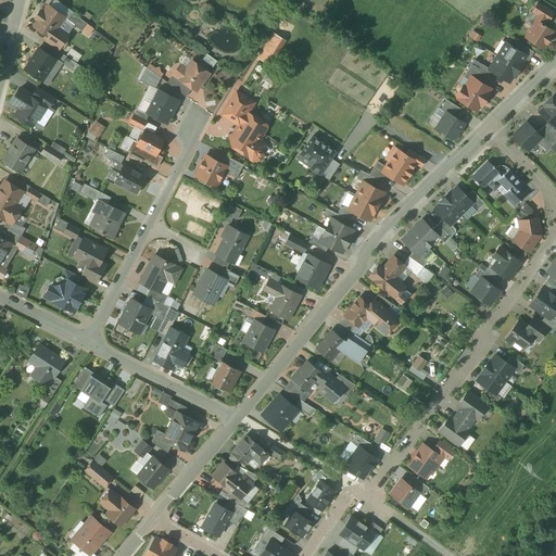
[(542,48),(553,32),(544,26),(553,12),(539,2),(531,14),(538,17),(526,38),(542,48)]
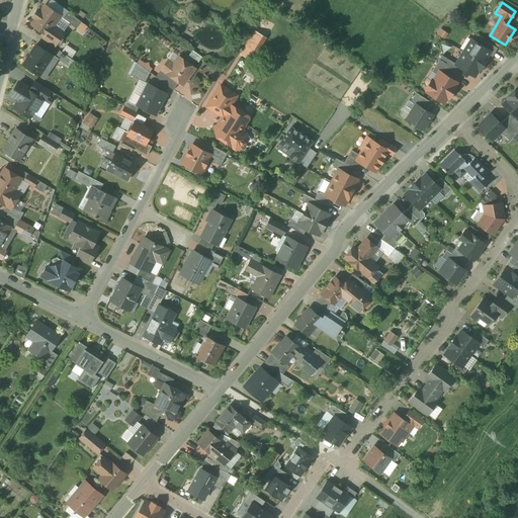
[(35,19),(31,24),(46,34),(42,39),(54,47),(63,33),(54,27),(61,16),(46,5),(40,11),(37,10),(33,17),(35,19)]
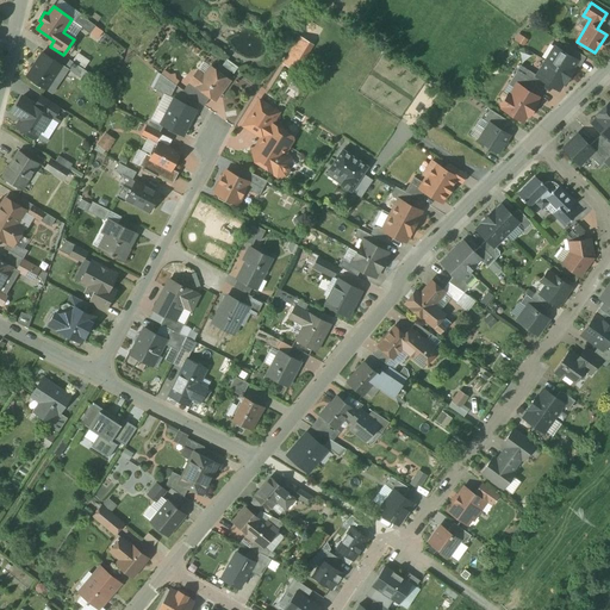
[(97,38),(101,31),(94,26),(89,33),(97,38)]
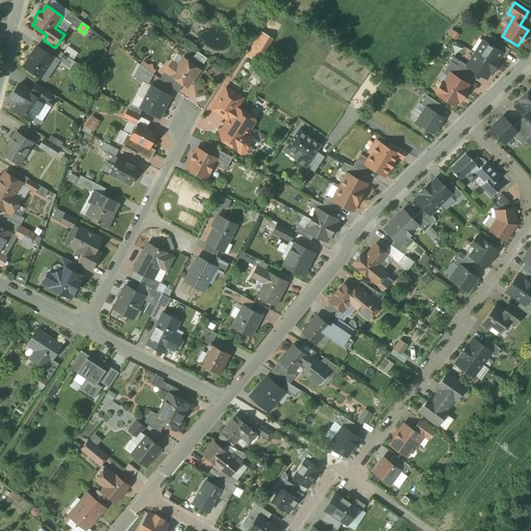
[(456,40),(459,33),(450,28),(447,34),(456,40)]
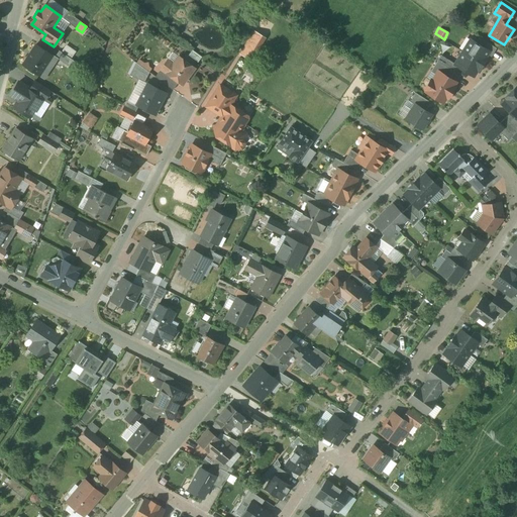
[(265,40),(251,31),(235,55),(249,64),(265,40)]
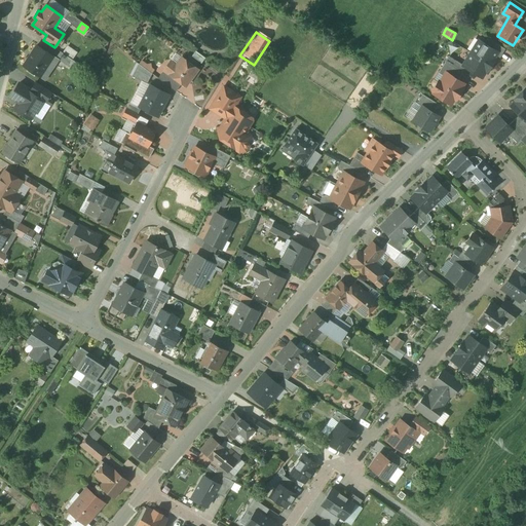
[(505,49),(489,39),(484,47),(497,54),(496,57),(499,59),(505,49)]
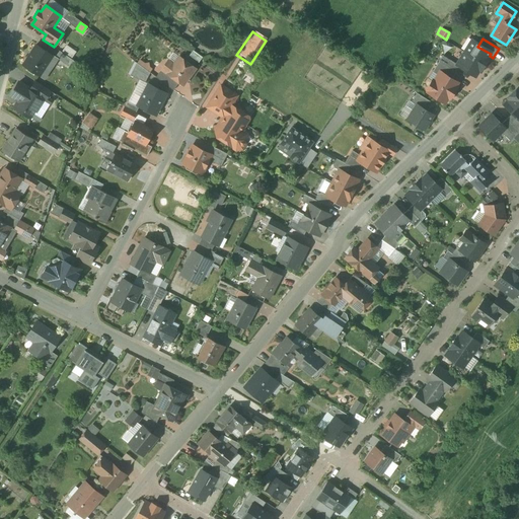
[(470,42),(464,53),(485,65),(490,56),(491,54),(477,47),(470,42)]
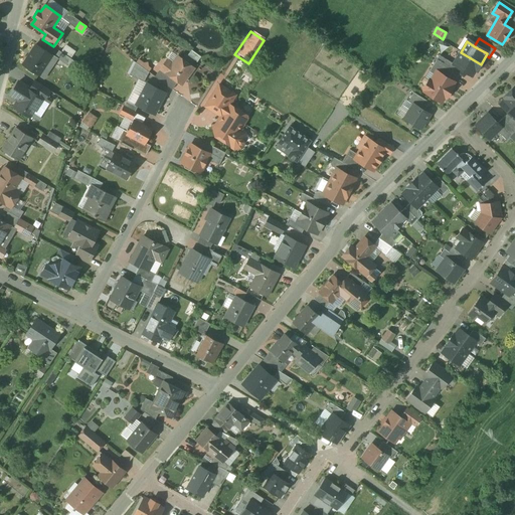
[(55,57),(36,44),(23,65),(44,78),(57,58),(55,57)]
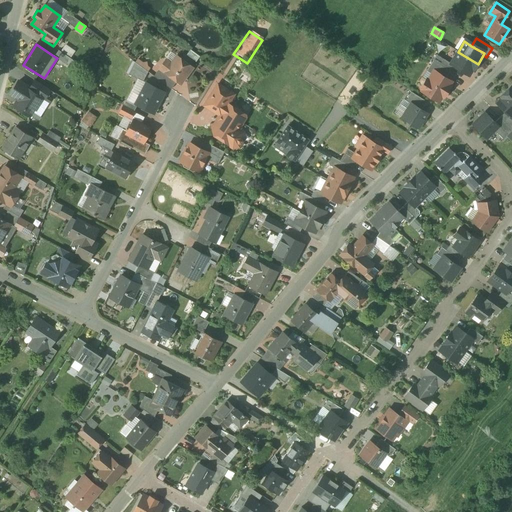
[(61,50),(71,56),(74,51),(65,45),(61,50)]
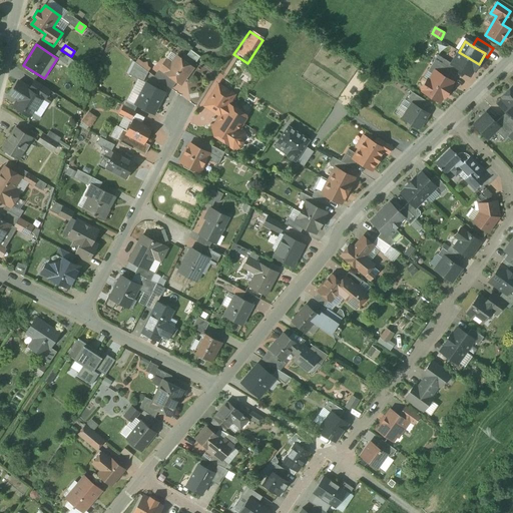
[(55,57),(57,58),(69,66),(73,60),(59,50),(55,57)]
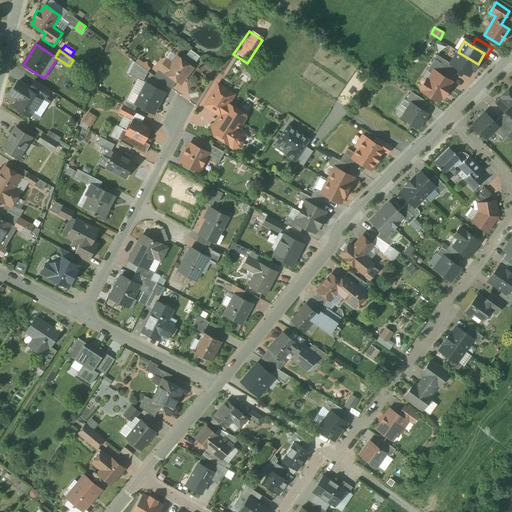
[(458,52),(451,63),(471,75),(478,64),(458,52)]
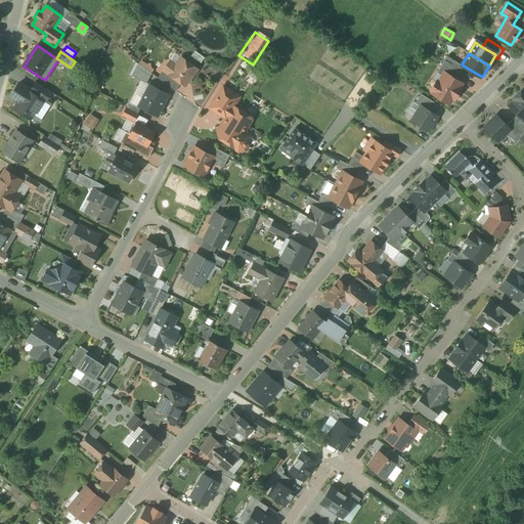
[(159,73),(183,89),(198,70),(178,56),(174,62),(168,58),(159,73)]
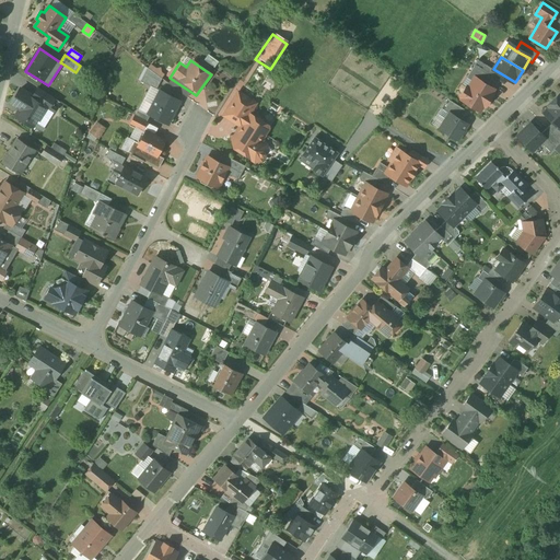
[(149,86),(153,81),(158,84),(165,71),(150,61),(138,80),(149,86)]
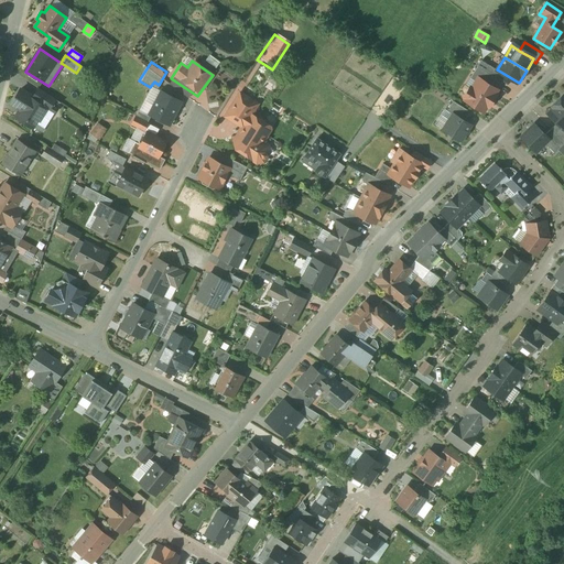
[(273,91),(281,79),(271,74),(263,86),(273,91)]
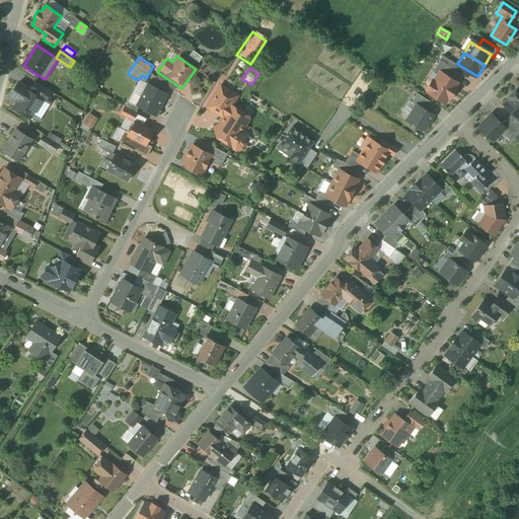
[(457,83),(438,72),(426,93),(444,104),(457,83)]
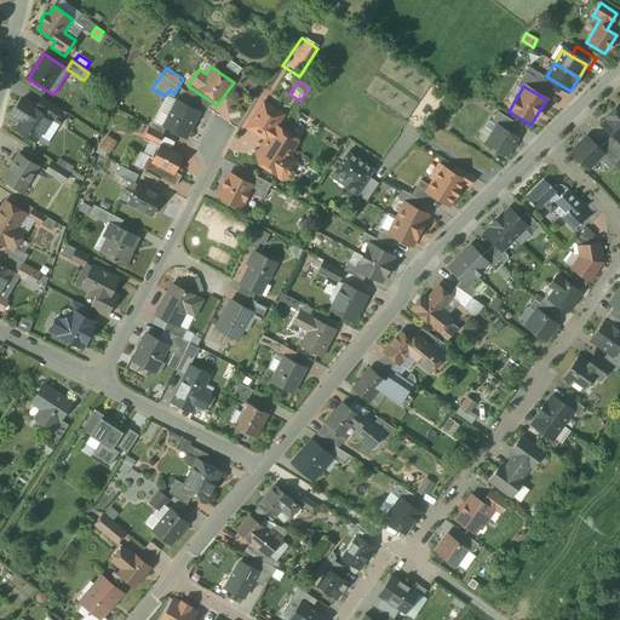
[(6,116),(19,125),(15,131),(35,145),(53,115),(21,93),(6,116)]
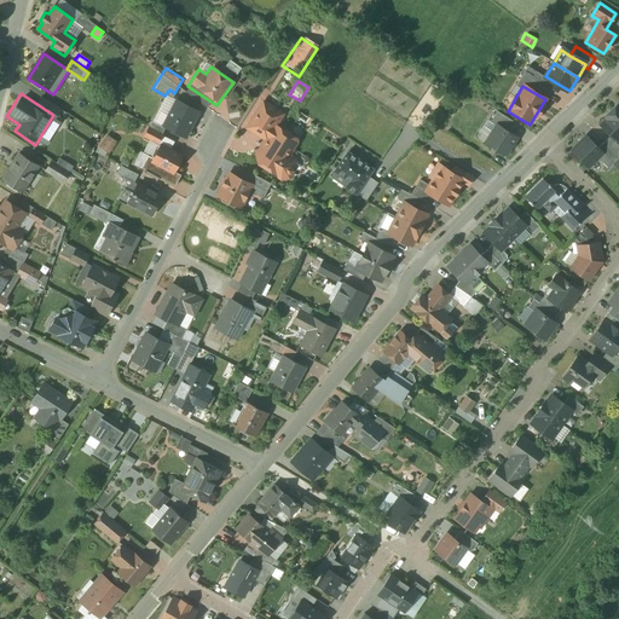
[(172,99),(158,127),(186,140),(200,113),(172,99)]
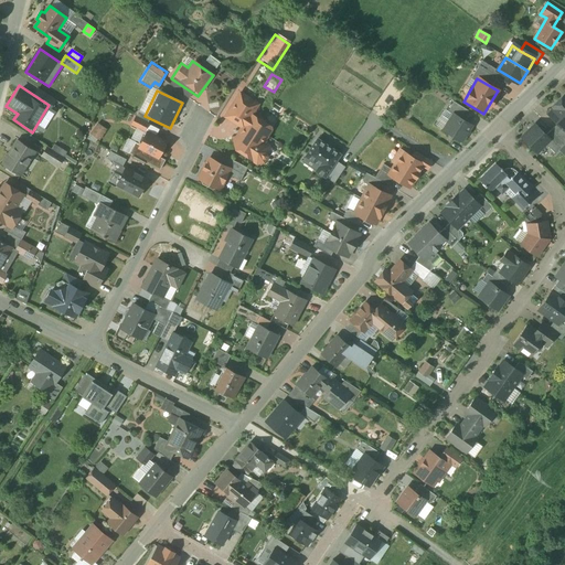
[(257,105),(240,94),(223,119),(236,128),(224,147),(259,169),(273,149),(262,142),(270,129),(249,116),(257,105)]
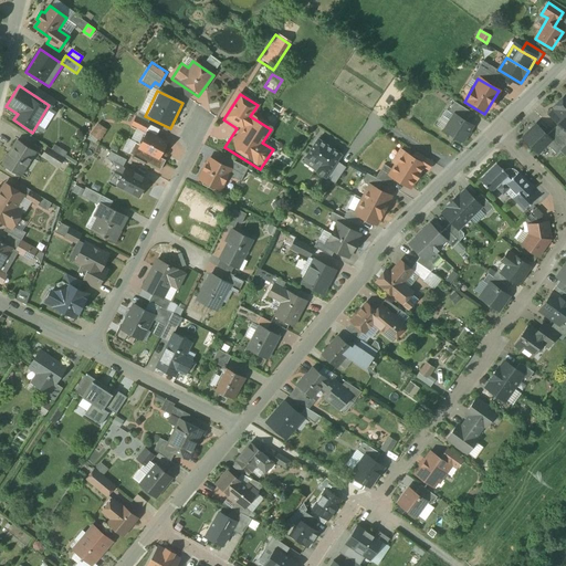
[(453,115),(460,118),(465,111),(451,101),(446,109),(453,115)]
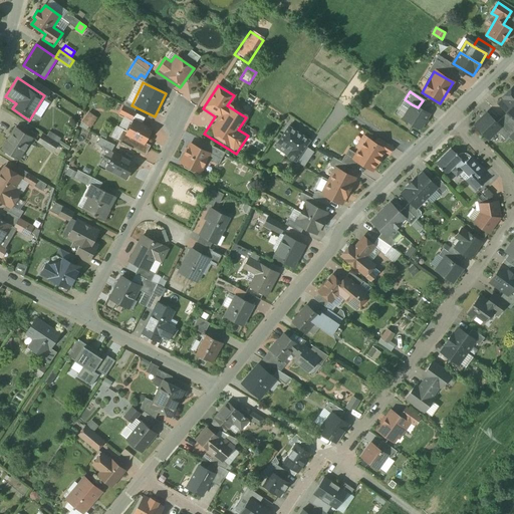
[(513,99),(507,93),(496,104),(513,120),(513,118),(513,99)]
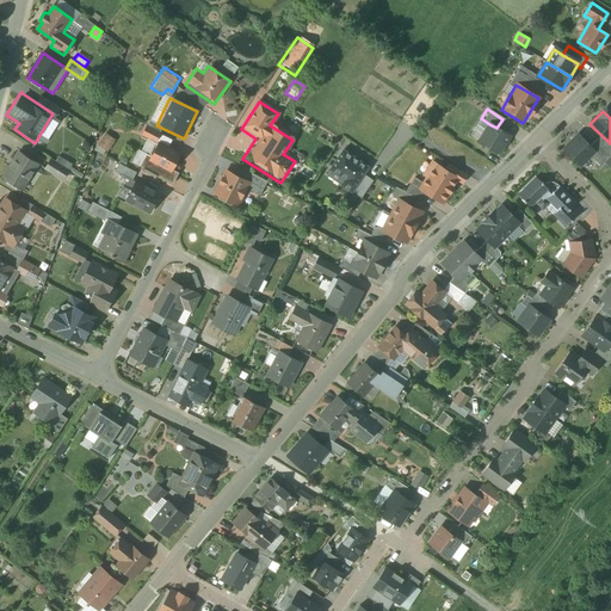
[(155,143),(146,162),(170,174),(180,154),(156,142),(164,131),(148,123),(141,135),(155,143)]
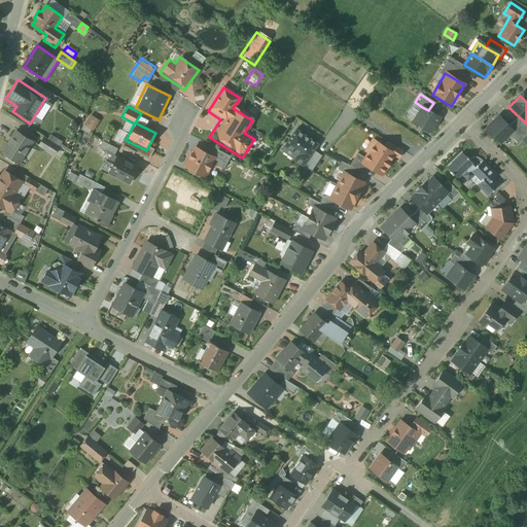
[(428,110),(422,107),(413,121),(430,133),(441,117),(428,110)]
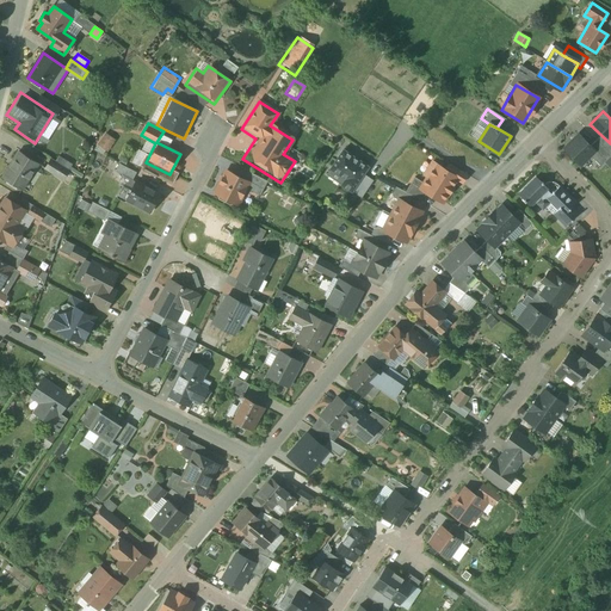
[(109,152),(116,139),(104,133),(97,146),(109,152)]
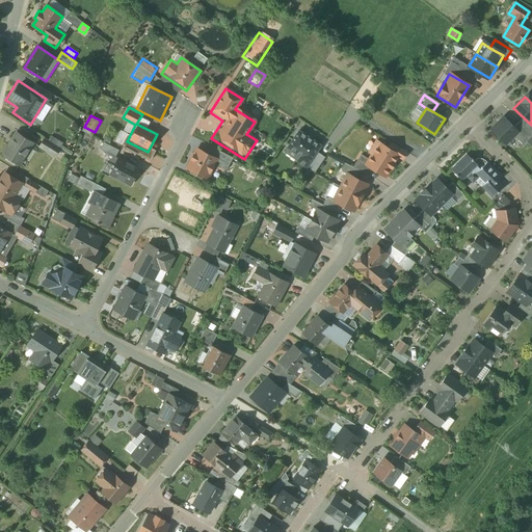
[(517,132),(502,116),(489,130),(506,144),(517,132)]
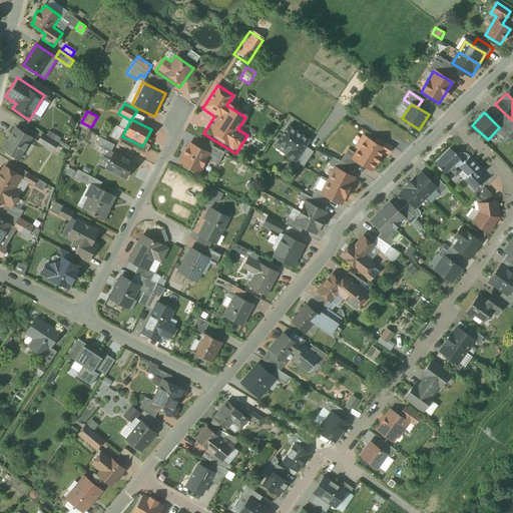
[(37,139),(14,125),(0,145),(0,152),(20,165),(37,139)]
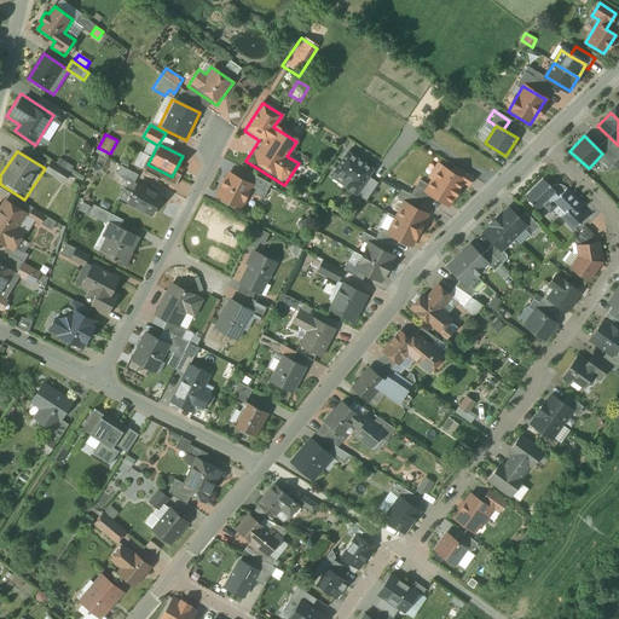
[(347,152),(335,172),(353,181),(364,162),(347,152)]
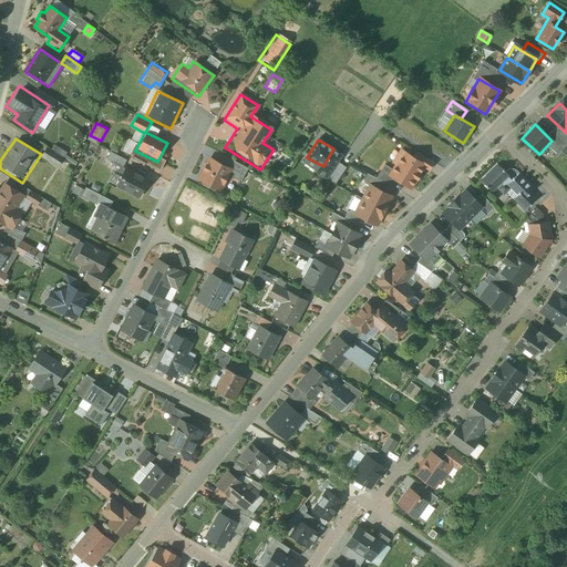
[(51,148),(47,146),(39,156),(57,167),(66,152),(54,144),(51,148)]
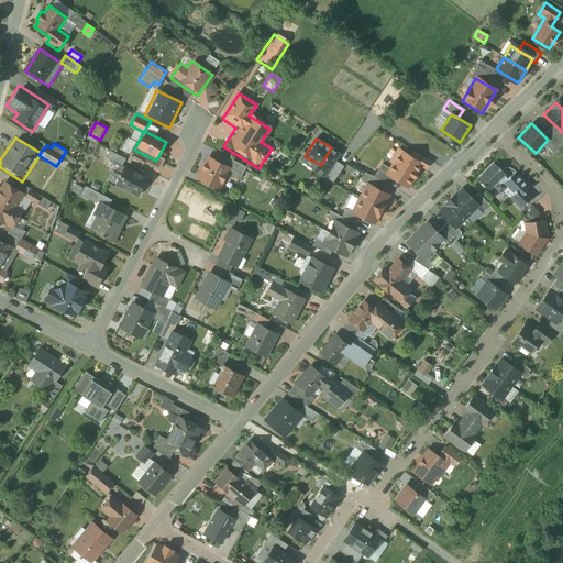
[(108,181),(139,199),(153,172),(110,150),(105,157),(117,165),(108,181)]
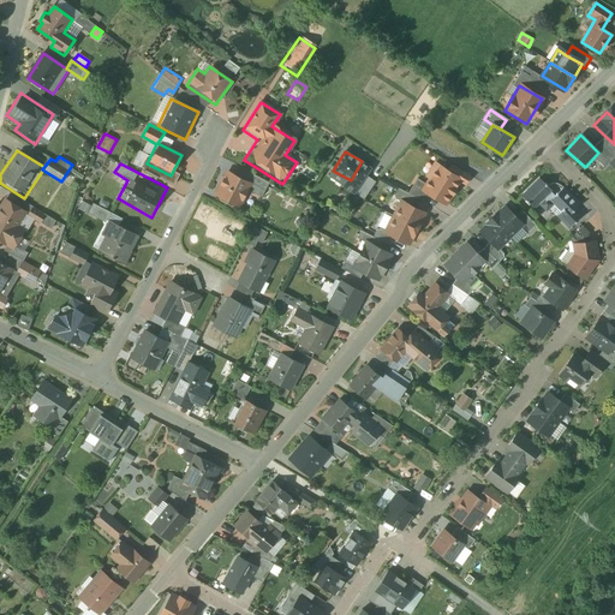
[(461,180),(436,166),(429,178),(453,192),(461,180)]
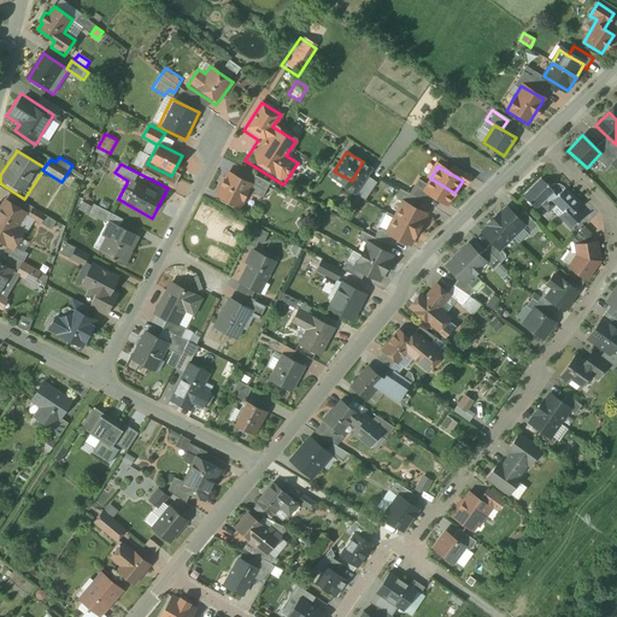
[(245,182),(228,172),(217,194),(242,207),(253,186),(245,182)]
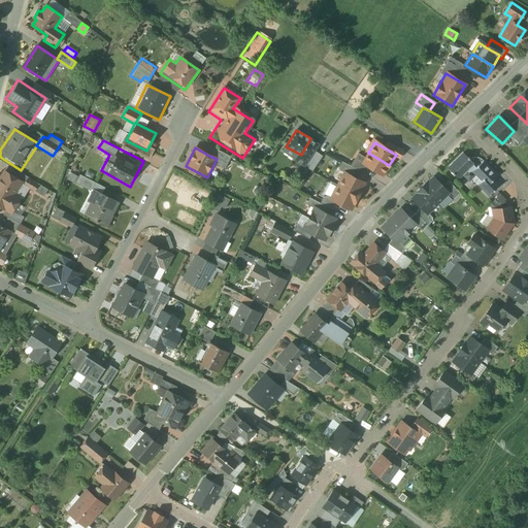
[(209,156),(217,159),(227,164),(230,157),(213,149),(209,156)]
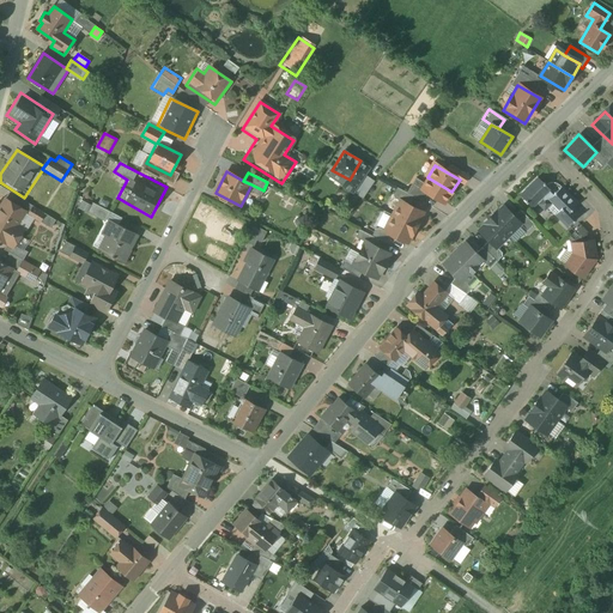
[(538,176),(517,196),(533,211),(538,206),(544,211),(550,204),(559,212),(554,217),(568,230),(587,207),(562,183),(552,193),(538,176)]
